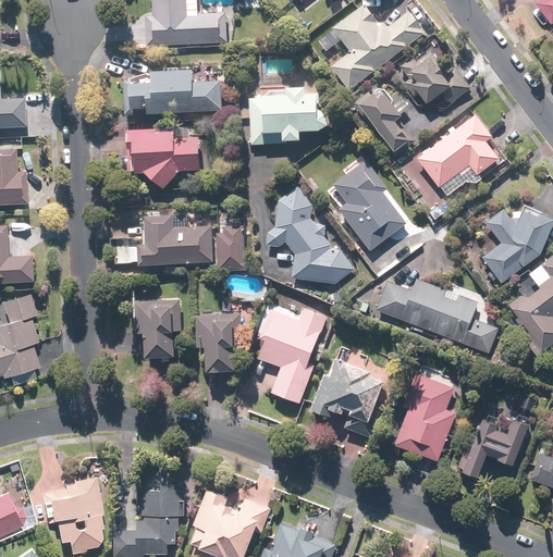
[(150,0),(151,13),(146,13),(146,44),(225,45),(225,14),(196,14),(196,0),(150,0)]
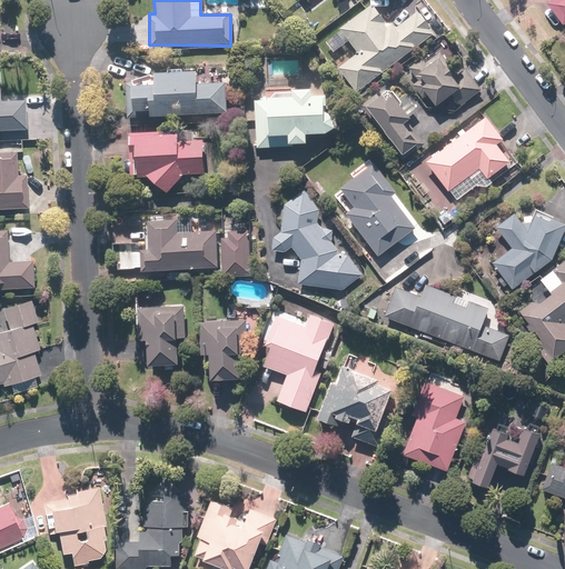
[(561,25),(564,20),(564,0),(548,0),(544,3),(561,25)]
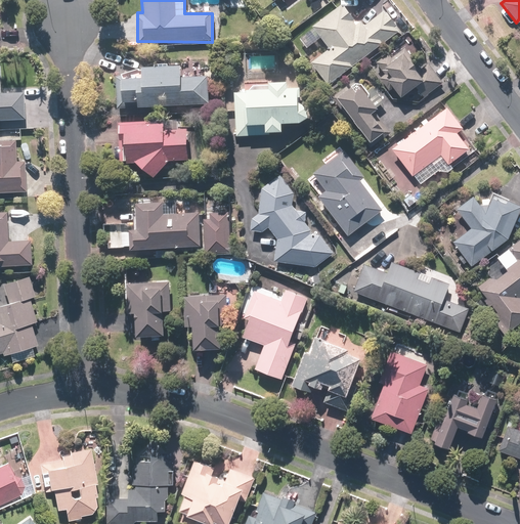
[(329,84),(398,31),(380,6),(359,23),(344,2),(311,28),(328,49),(311,61),(329,84)]
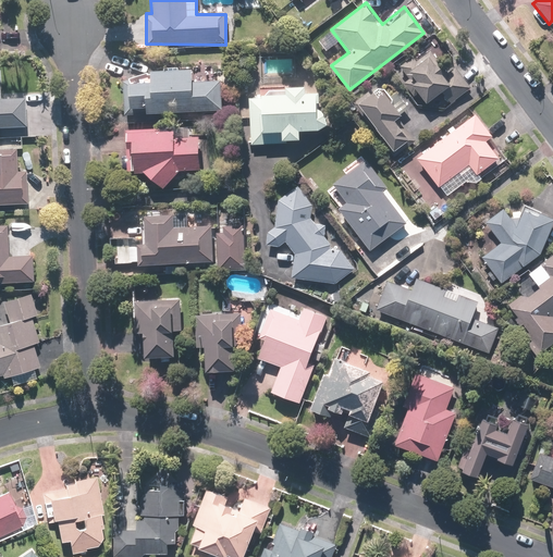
[(416,62),(412,57),(398,65),(403,72),(397,75),(413,97),(419,91),(428,103),(443,91),(451,102),(470,88),(452,64),(445,70),(431,51),(416,62)]
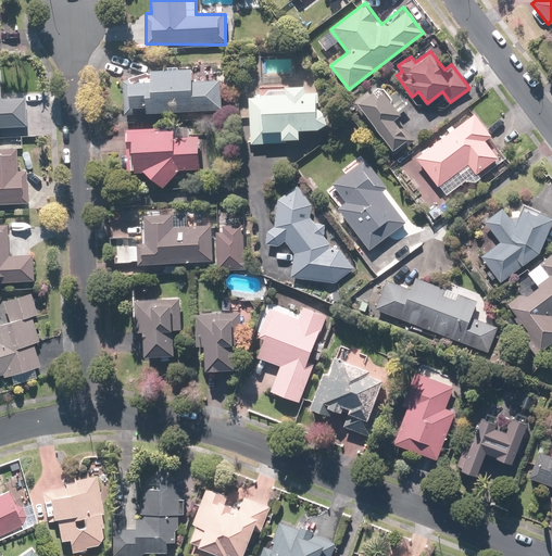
[(153,78),(124,78),(124,111),(220,111),(220,80),(193,80),(193,71),(153,71),(153,78)]
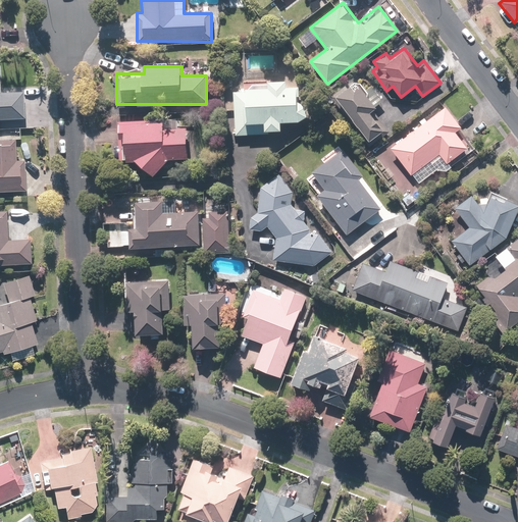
[(348,84),(334,95),(371,141),(385,129),(372,113),(379,107),(376,104),(381,101),(370,87),(366,90),(358,80),(350,86),(348,84)]
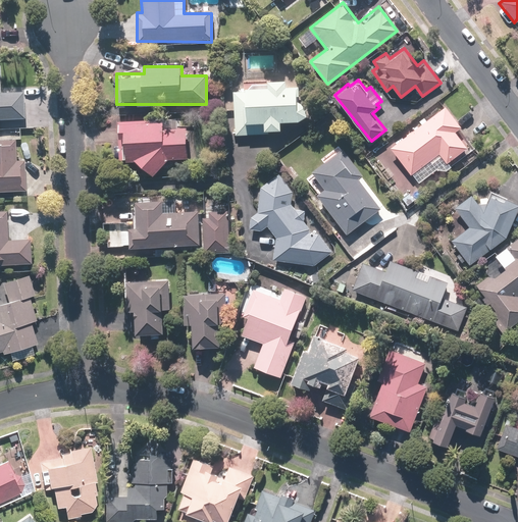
[(235,85),(235,86),(235,135),(267,135),(267,129),(283,129),(283,122),(306,122),(306,104),(300,104),(301,87),(289,87),(289,81),(271,81),(271,85),(235,85)]
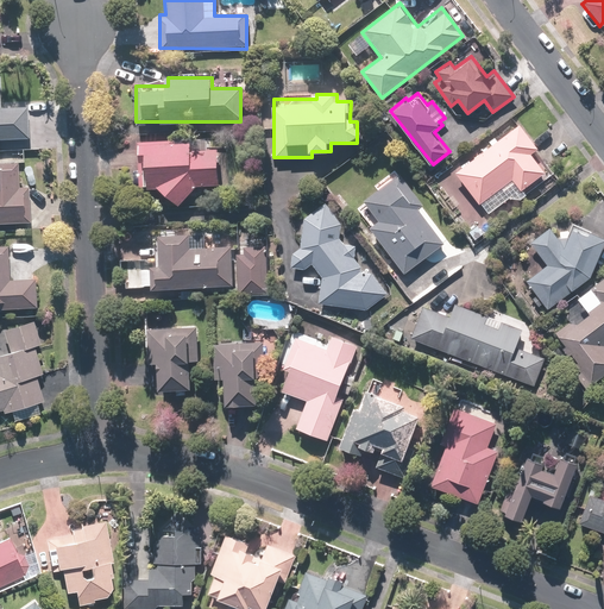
[(0,139),(25,139),(24,108),(0,110),(0,139)]
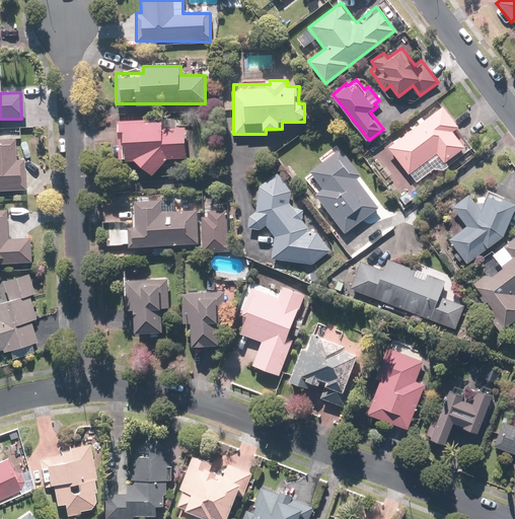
[(461,127),(445,105),(387,148),(414,182),(434,166),(439,172),(447,166),(445,163),(466,146),(455,131),(461,127)]
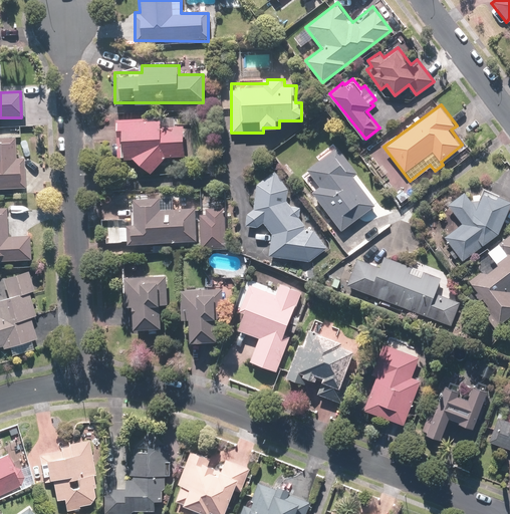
[(163,120),(120,118),(119,137),(123,137),(122,157),(136,158),(151,172),(166,157),(185,158),(186,127),(163,126),(163,120)]
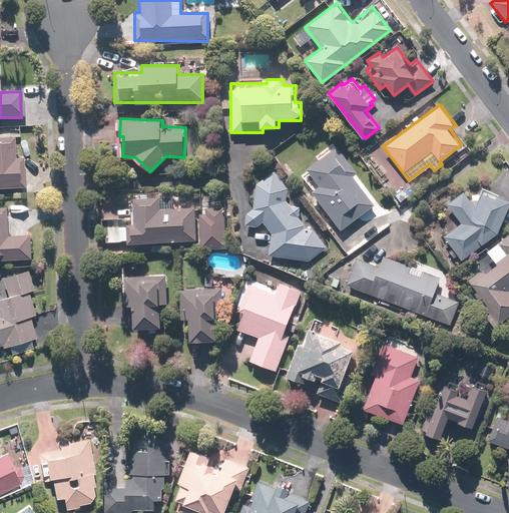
[(0,188),(23,189),(22,158),(14,159),(14,138),(0,138),(0,188)]
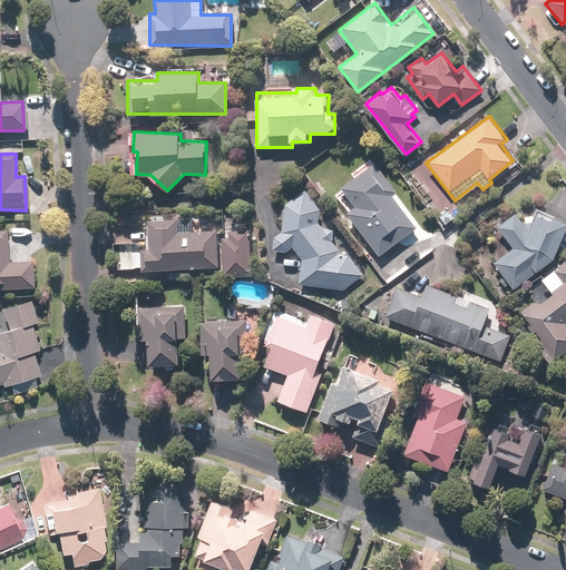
[(374,164),(342,188),(354,205),(345,212),(379,256),(416,228),(390,195),(396,192),(374,164)]
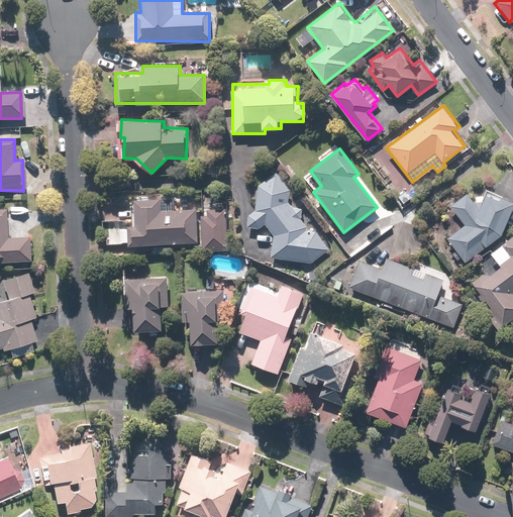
[(290,190),(276,173),(258,186),(255,209),(248,215),(247,225),(257,229),(264,224),(274,234),(270,256),(311,264),(327,248),(313,230),(310,232),(299,217),(301,209),(292,208),(288,201),(290,190)]
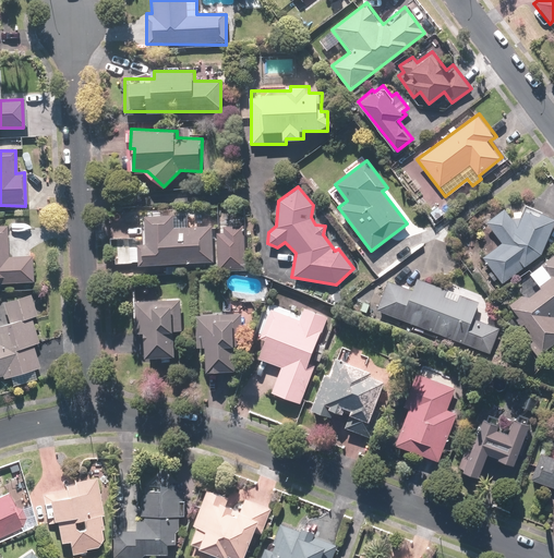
[(502,243),(484,256),(501,282),(543,256),(553,228),(553,216),(527,206),(518,225),(506,207),(486,221),(502,243)]
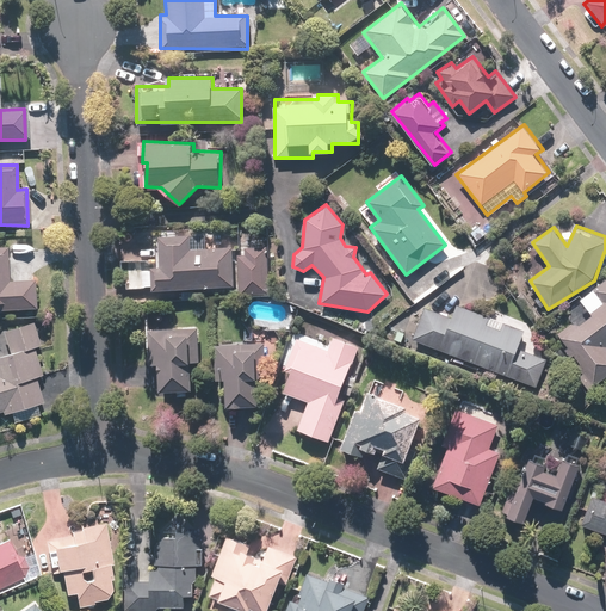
[(155,264),(155,289),(232,288),(232,248),(191,250),(190,236),(162,236),(162,264),(155,264)]
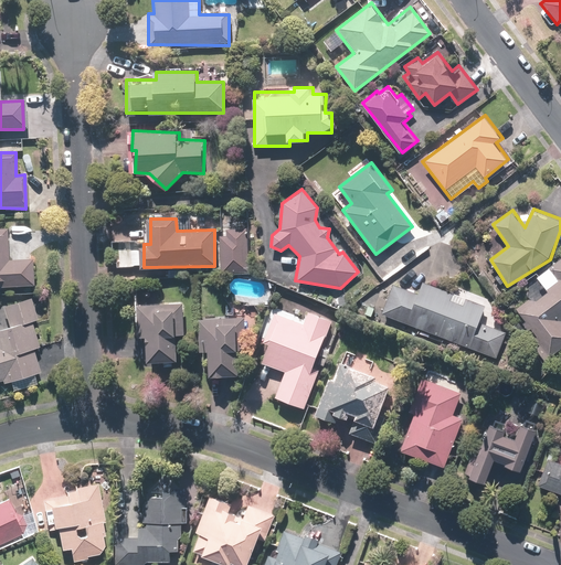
[(0,286),(33,286),(32,258),(7,259),(6,230),(0,228),(0,286)]
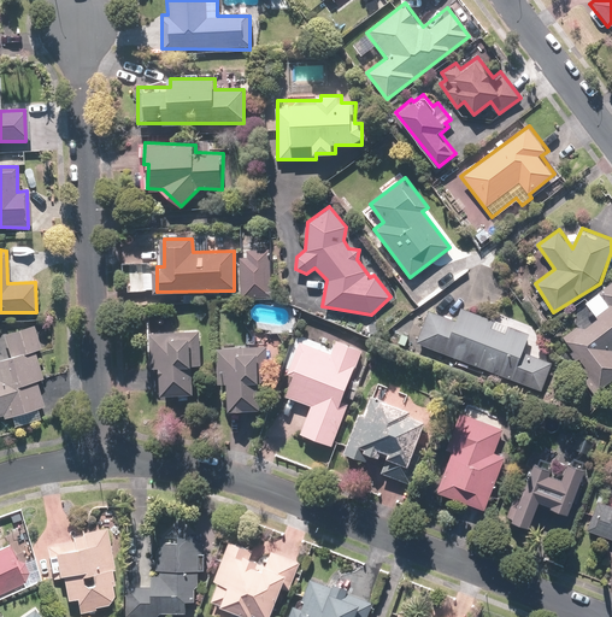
[(269,250),(237,251),(237,298),(270,297),(269,250)]
